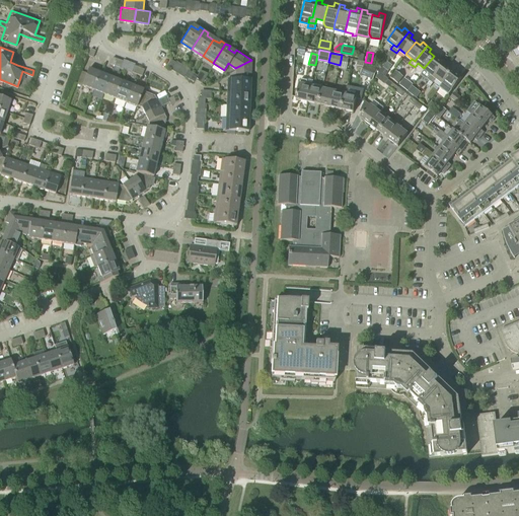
[(439,59),(434,56),(424,68),(421,73),(427,78),(427,77),(431,73),(433,75),(445,60),(441,56),(439,59)]
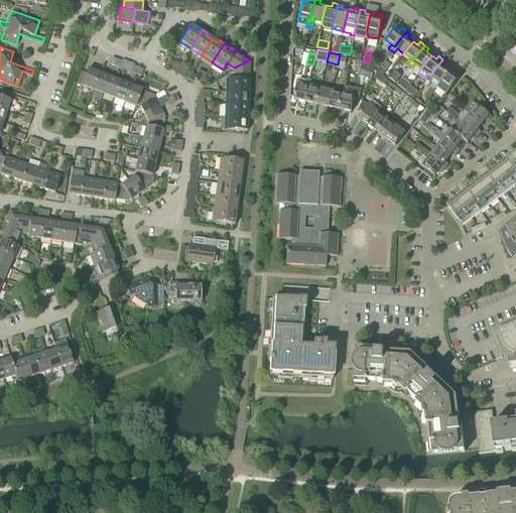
[(170,57),(168,59),(166,63),(170,67),(174,60),(170,57)]
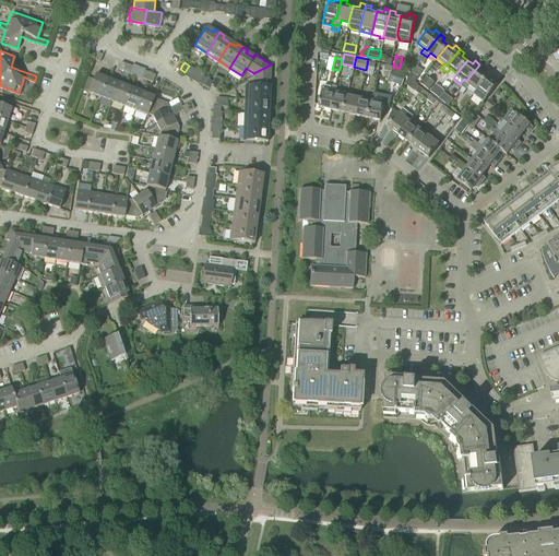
[(246,82),(245,96),(270,97),(270,92),(266,92),(266,84),(270,84),(271,64),(253,73),(254,73),(253,83),(246,82)]
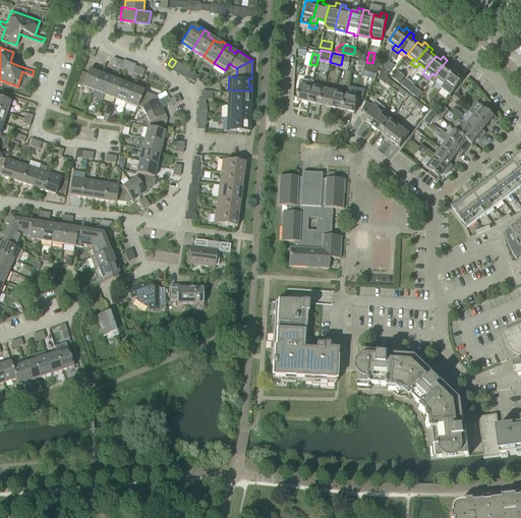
[(451,63),(447,60),(435,75),(432,73),(428,77),(431,79),(435,81),(438,77),(444,82),(454,69),(449,66),(451,63)]
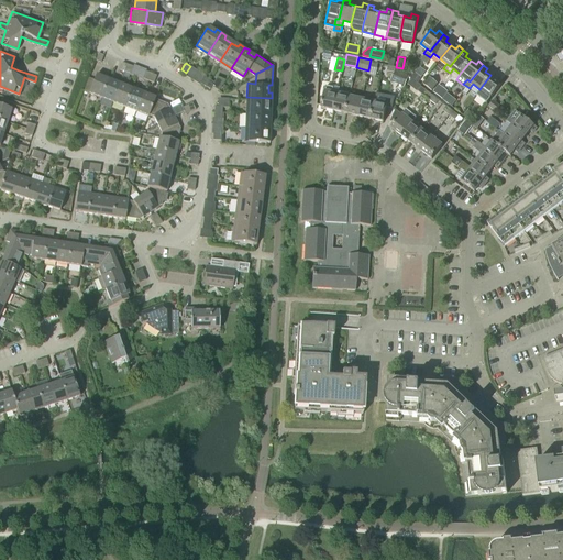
[(395,68),(394,70),(390,78),(404,84),(409,75),(395,68)]
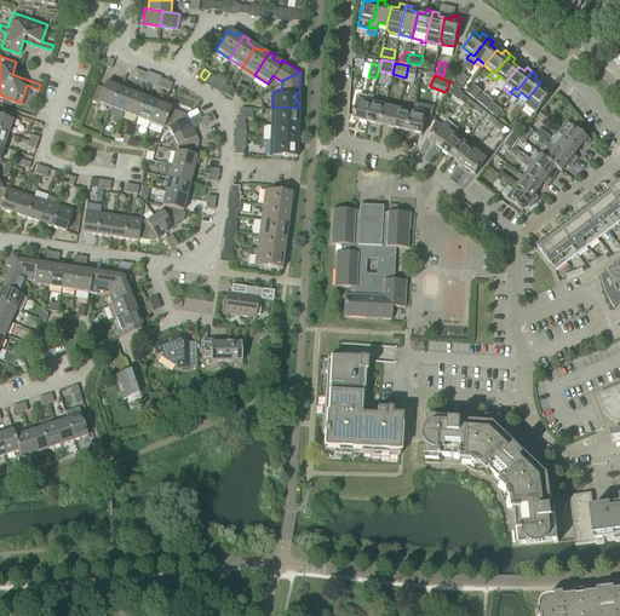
[(495,80),(488,75),(484,80),(492,85),(495,80)]
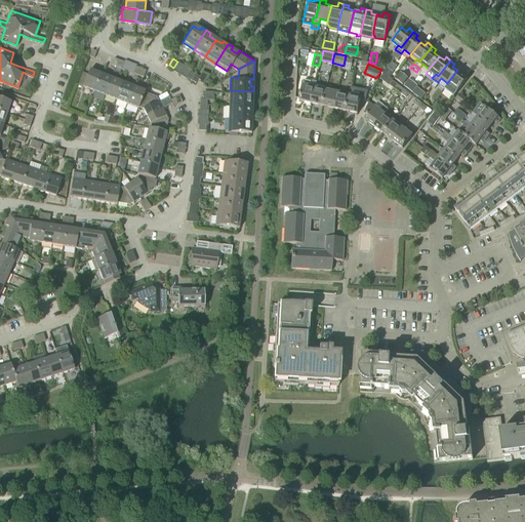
[(394,71),(388,66),(384,71),(390,75),(394,71)]
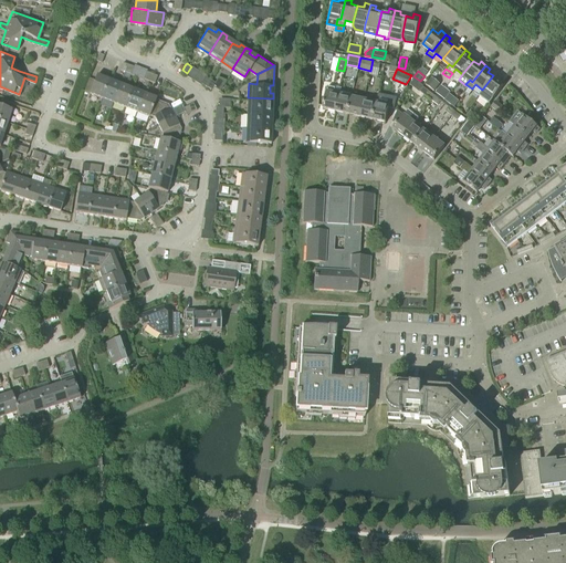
[(96,73),(95,77),(90,75),(84,90),(102,96),(109,77),(96,73)]
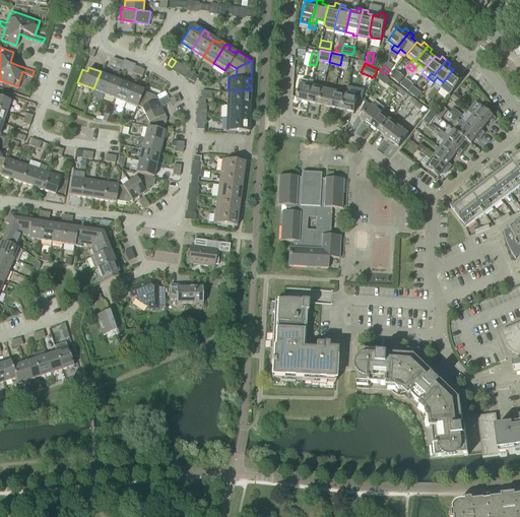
[(189,77),(193,71),(189,69),(185,75),(189,77)]
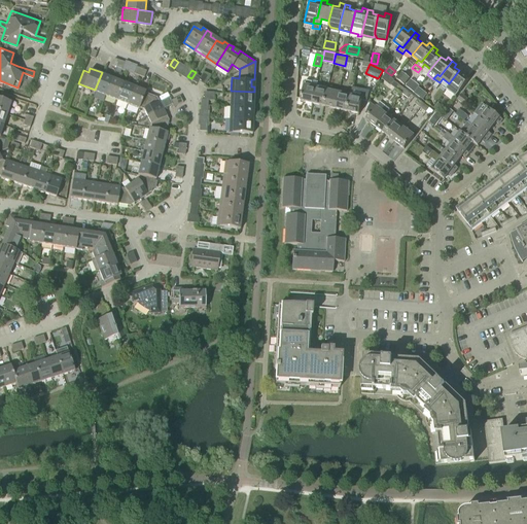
[(449,83),(450,83),(447,88),(456,95),(471,75),(466,71),(464,74),(459,70),(449,83)]
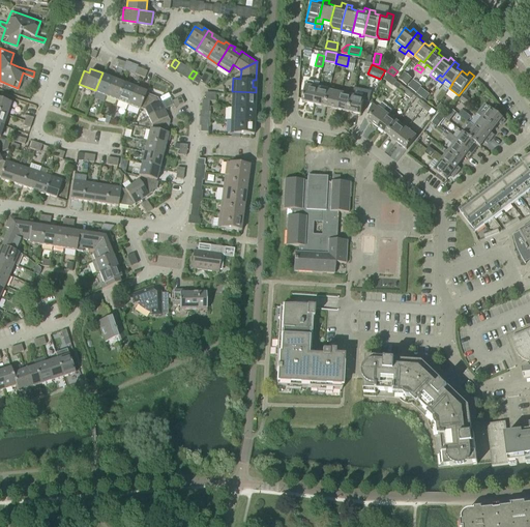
[(404,71),(399,78),(406,83),(411,78),(404,71)]
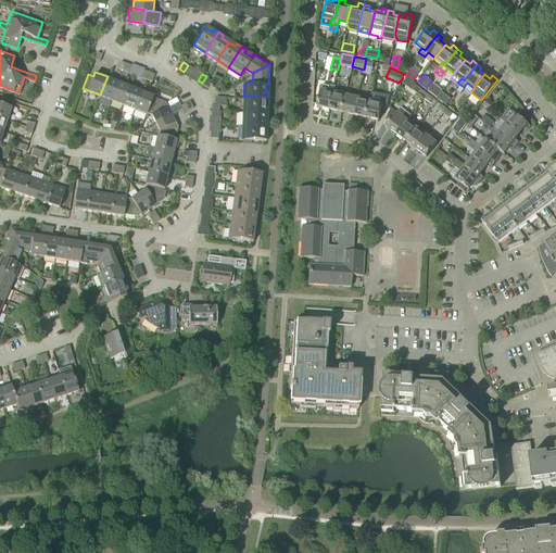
[(108,76),(100,95),(112,99),(118,80),(108,76)]
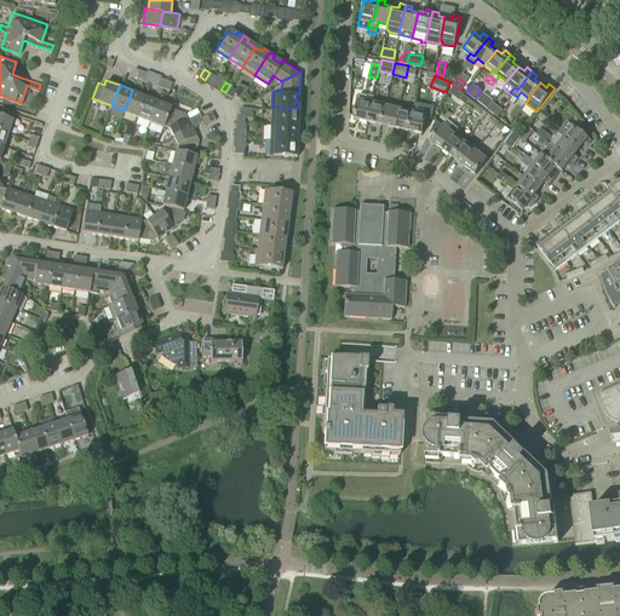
[(236,88),(230,85),(225,92),(231,96),(236,88)]
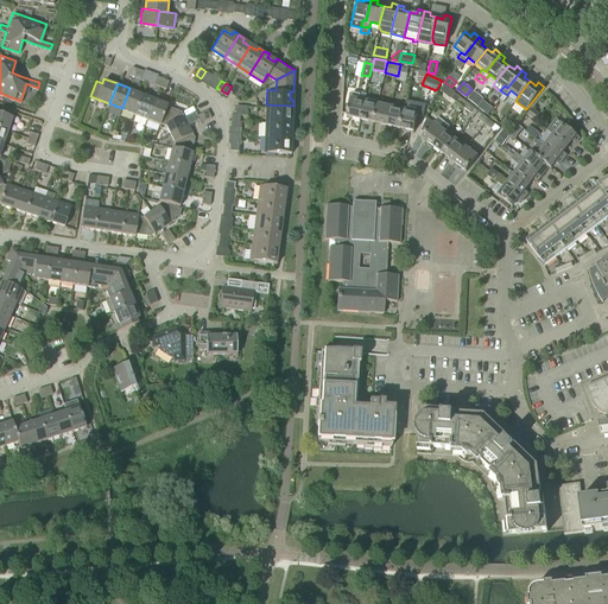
[(468,101),(445,84),(442,90),(450,96),(451,96),(463,106),(468,101)]
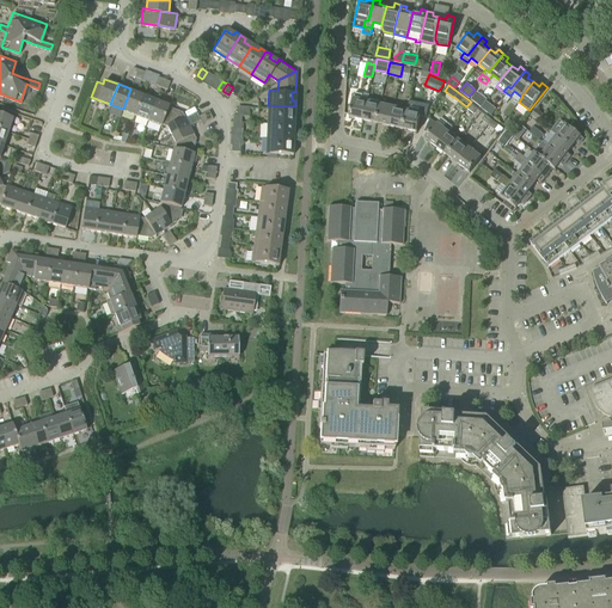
[(144,93),(130,88),(123,109),(135,114),(144,93)]
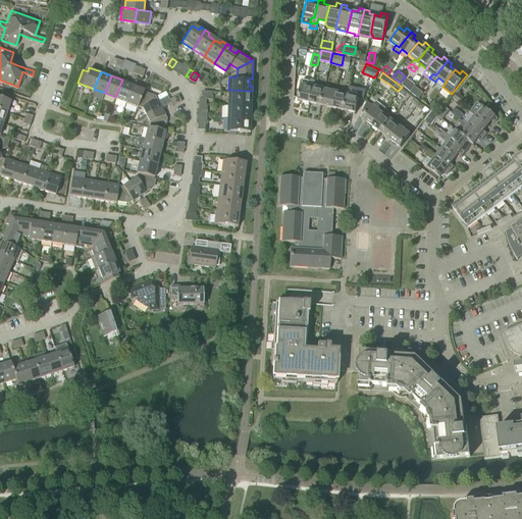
[(402,84),(410,89),(415,83),(407,76),(402,84)]
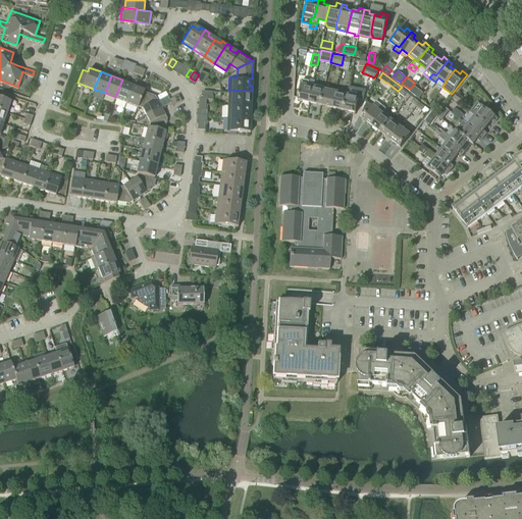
[(302,78),(301,83),(298,98),(309,101),(313,82),(308,81),(309,80),(302,78)]
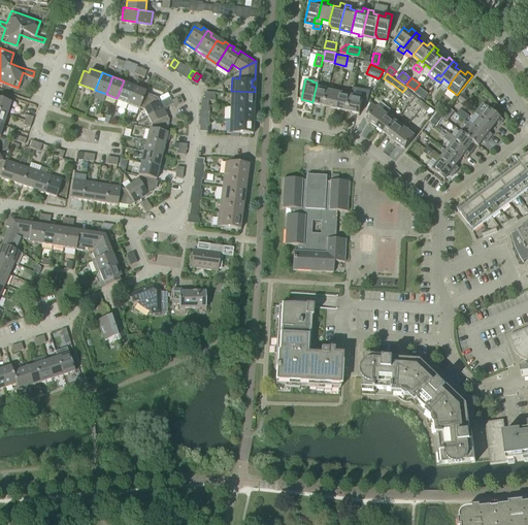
[(124,80),(117,98),(128,102),(135,85),(124,80)]
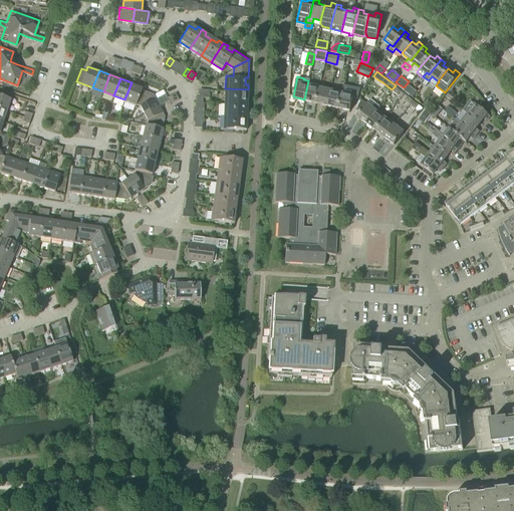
[(308,80),(304,99),(315,101),(319,86),(313,84),(314,82),(308,80)]
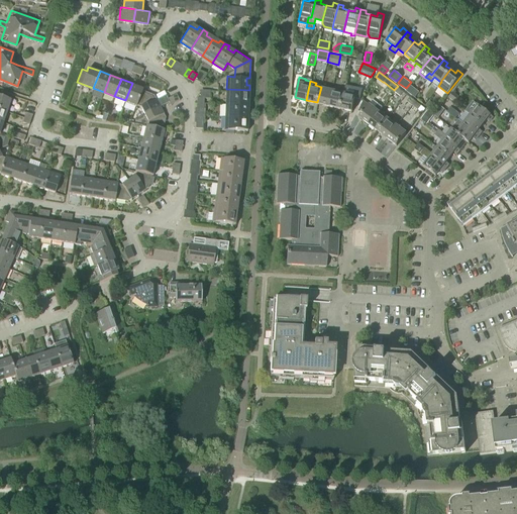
[(132,83),(125,100),(136,105),(137,103),(142,89),(143,88),(132,83)]
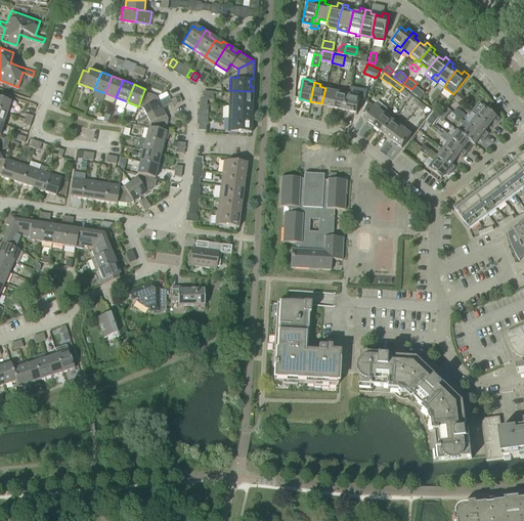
[(348,93),(345,109),(357,112),(360,97),(364,98),(367,89),(350,85),(348,93)]
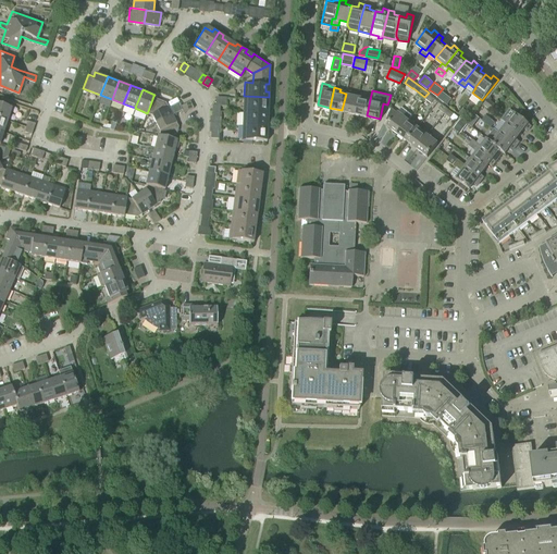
[(442,90),(437,97),(446,103),(452,98),(442,90)]
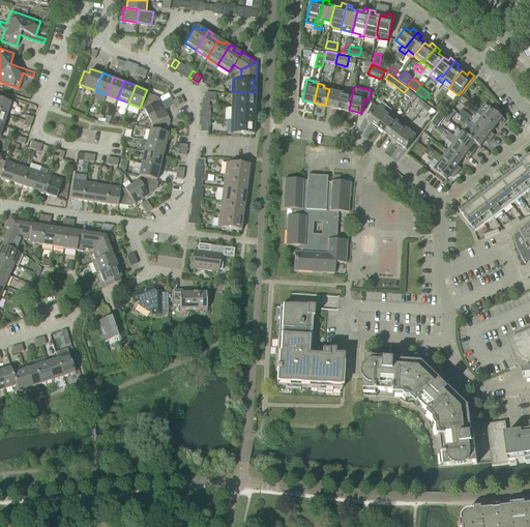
[(335,90),(329,89),(325,105),(337,107),(342,88),(336,87),(335,90)]
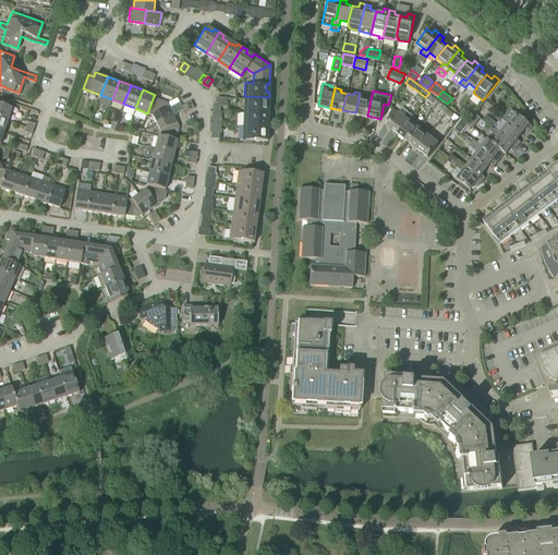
[(365,94),(360,93),(355,112),(367,116),(371,99),(365,97),(365,94)]
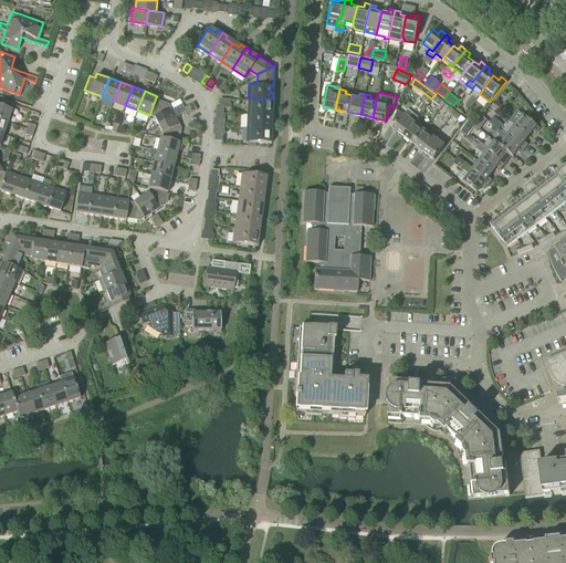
[(169,102),(156,97),(150,113),(155,115),(158,123),(175,114),(169,102)]
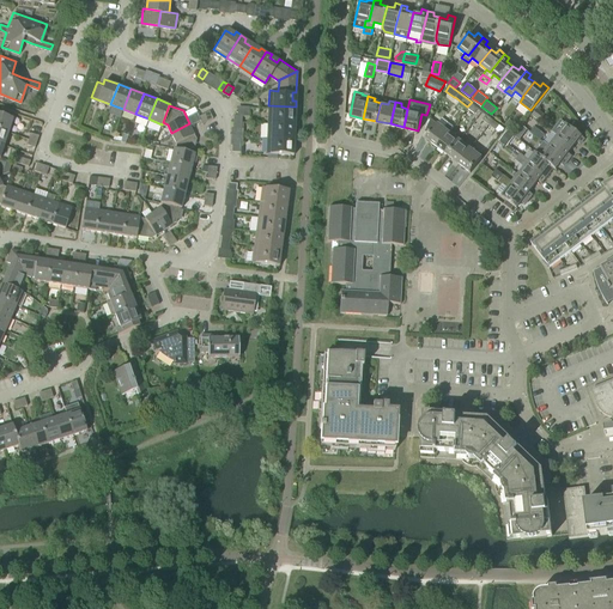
[(268,105),(268,121),(291,121),(291,116),(291,113),(296,113),(296,107),(268,105)]
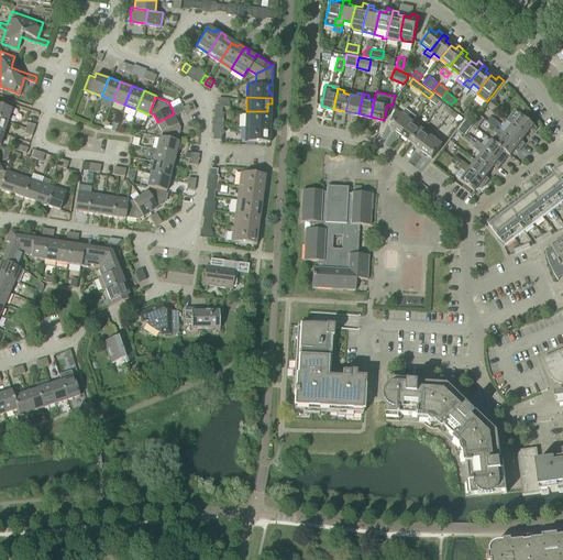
[(488,105),(496,110),(501,105),(494,98),(488,105)]
